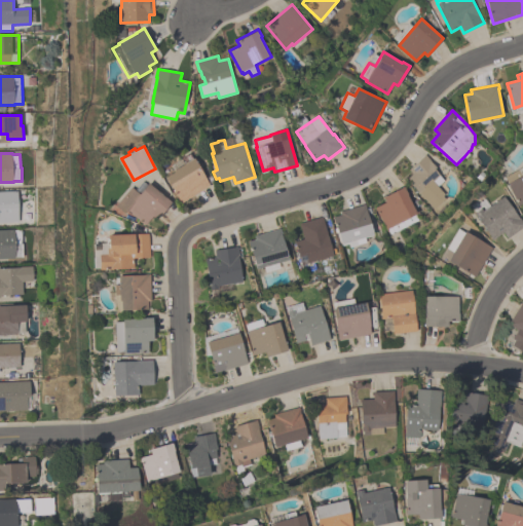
[(410,170),(426,154),(431,159),(431,160),(437,167),(436,168),(442,175),(441,176),(445,180),(439,186),(446,194),(444,195),(447,198),(435,210),(412,184),(413,183),(409,178),(413,174),(410,170)]
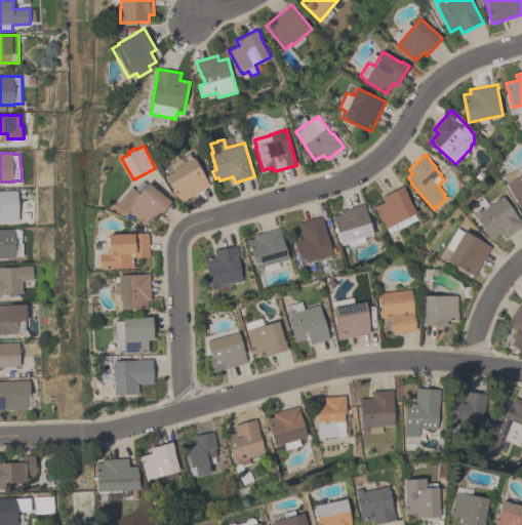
[(181,202),(165,176),(173,172),(172,170),(194,158),(210,186),(181,202)]
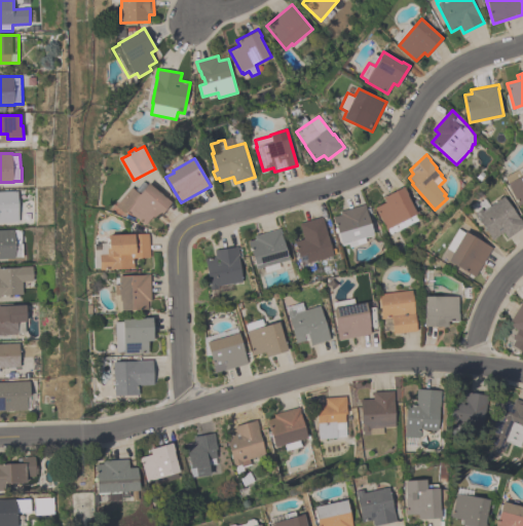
[(522,203),(519,205),(509,185),(511,184),(507,177),(522,167),(522,203)]
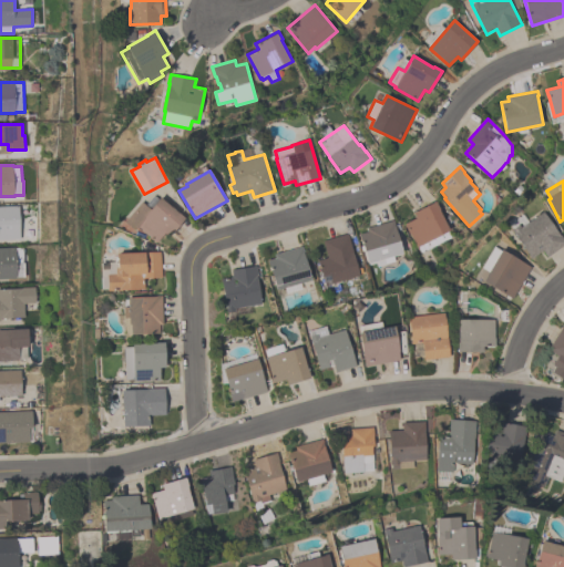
[(185,218),(171,236),(166,233),(157,243),(137,226),(134,230),(125,222),(142,202),(146,205),(155,195),(160,199),(161,197),(185,218)]
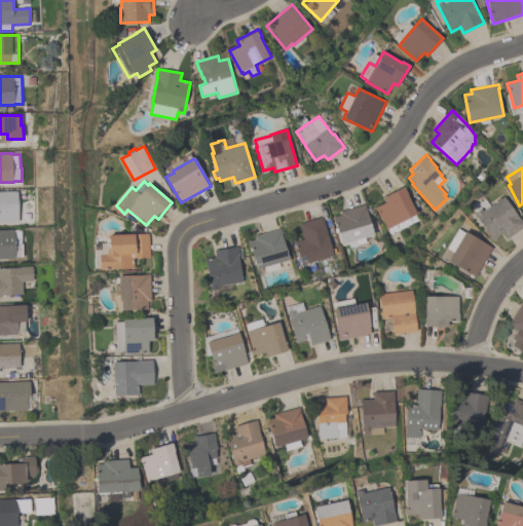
[(391,235),(388,229),(387,229),(380,216),(380,217),(375,208),(386,201),(384,197),(405,186),(409,195),(408,195),(421,220),(391,235)]
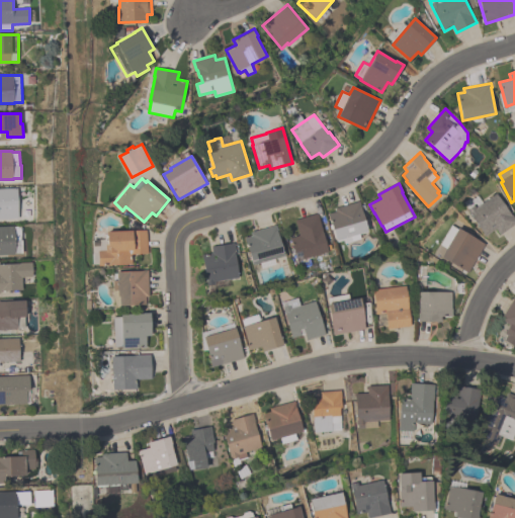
[(19,219),(0,219),(0,188),(19,188),(19,219)]
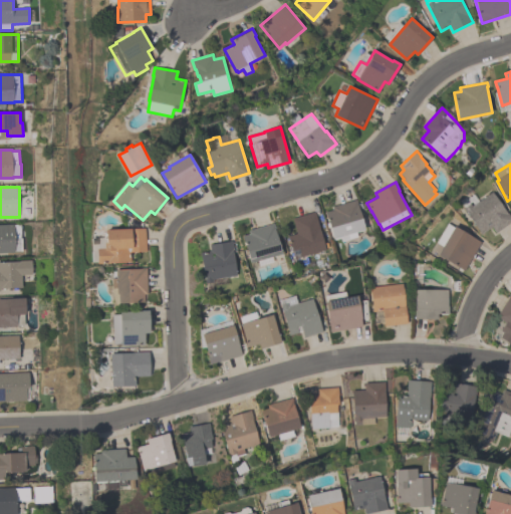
[(464,208),(471,203),(473,206),(494,192),(505,209),(506,208),(510,215),(510,222),(497,232),(493,227),(482,234),(464,208)]
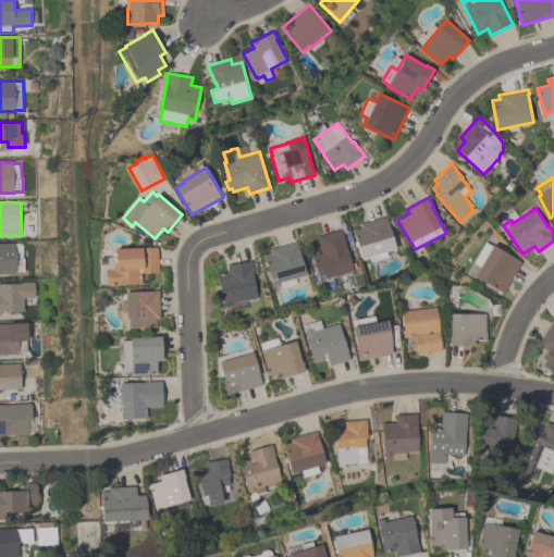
[(354,230),(361,227),(361,224),(388,217),(397,249),(388,251),(390,257),(371,261),(370,258),(364,260),(364,258),(361,259),(358,246),(357,247),(355,242),(357,240),(354,230)]
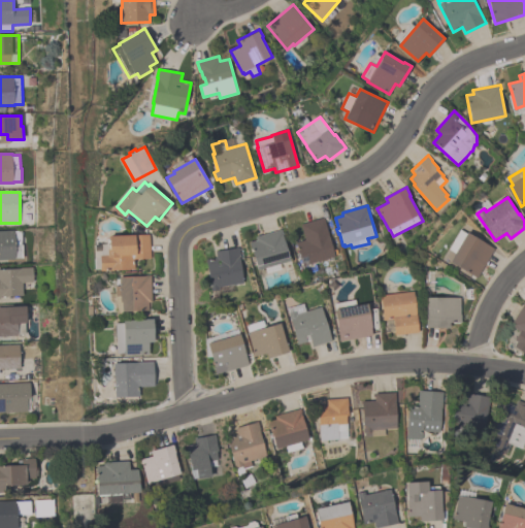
[(303,265),(297,242),(305,239),(301,224),(325,218),(336,257),(303,265)]
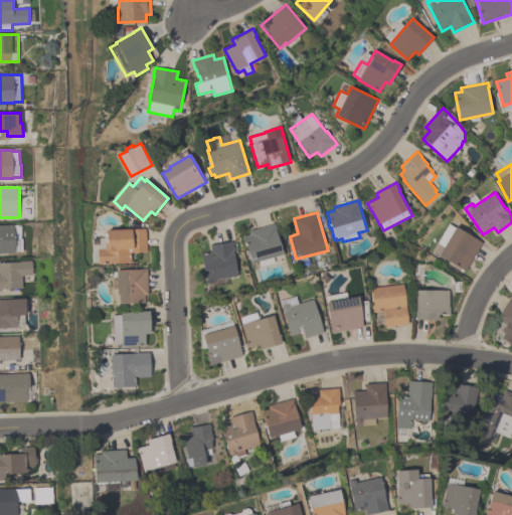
[(0,223),(15,223),(15,225),(22,225),(22,238),(23,238),(24,251),(16,251),(16,252),(0,252),(0,223)]
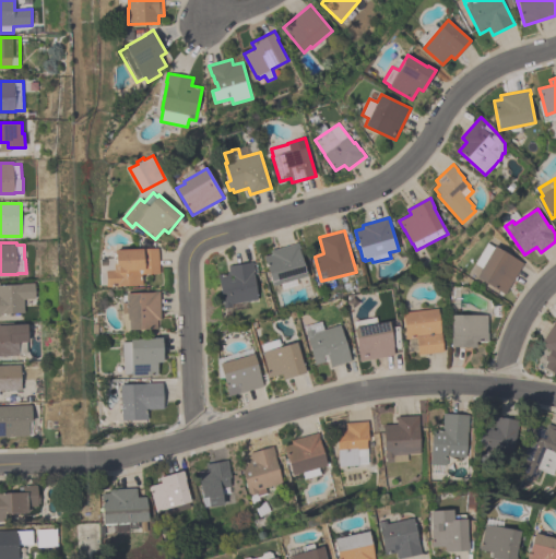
[(273,286),(264,257),(272,253),(271,250),(299,242),(308,275),(273,286)]
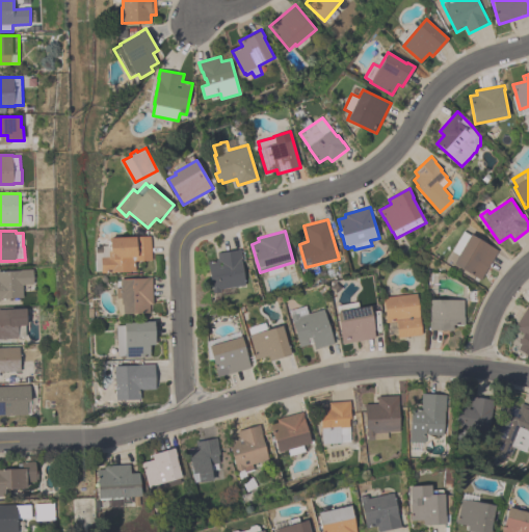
[(481,280),(453,262),(472,233),(499,250),(481,280)]
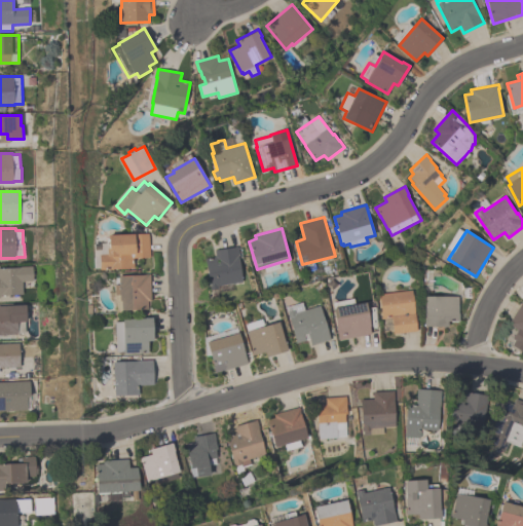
[(96,268),(95,243),(107,242),(107,237),(109,237),(109,234),(150,233),(150,258),(135,258),(135,268),(101,269),(101,268),(96,268)]
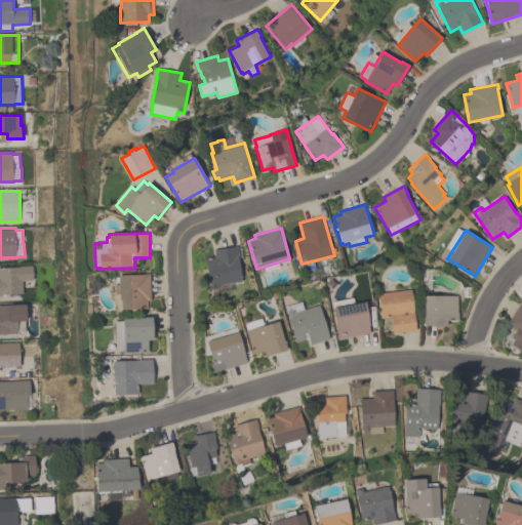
[(239,246),(240,254),(239,254),(242,281),(218,285),(218,289),(210,290),(206,257),(215,256),(214,249),(239,246)]
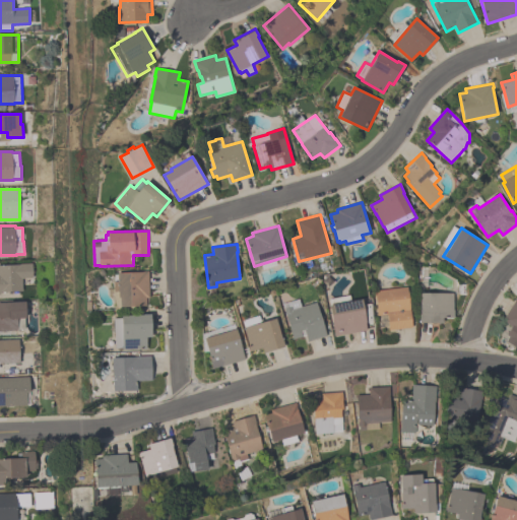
[(0,264),(21,264),(21,263),(34,263),(34,268),(35,269),(36,272),(34,273),(34,278),(23,278),(24,291),(2,291),(2,295),(0,295),(0,264)]
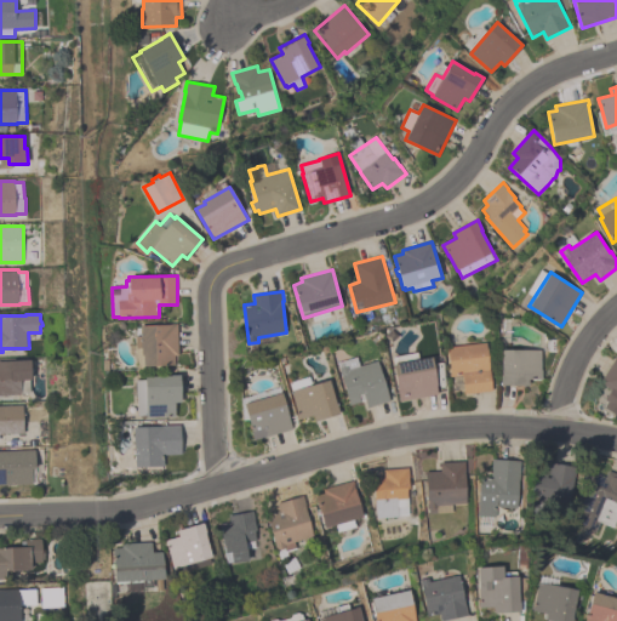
[(141,325),(178,325),(178,355),(176,355),(176,365),(138,365),(138,354),(131,354),(131,345),(136,345),(135,336),(141,336),(141,325)]
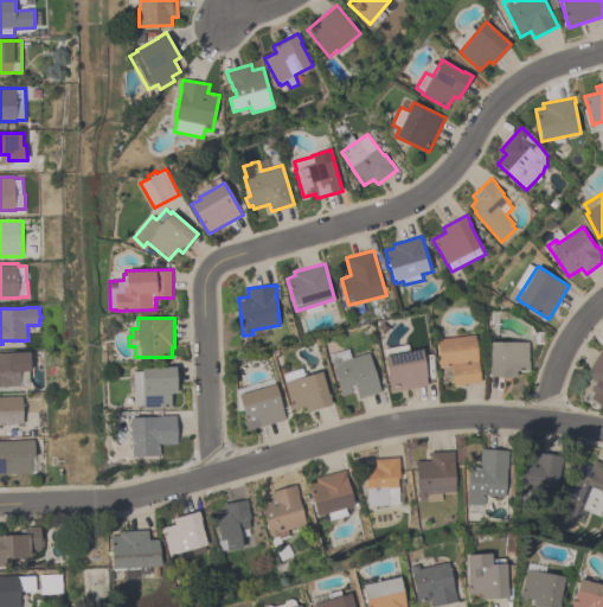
[(454,384),(451,366),(441,368),(437,339),(478,334),(482,381),(454,384)]
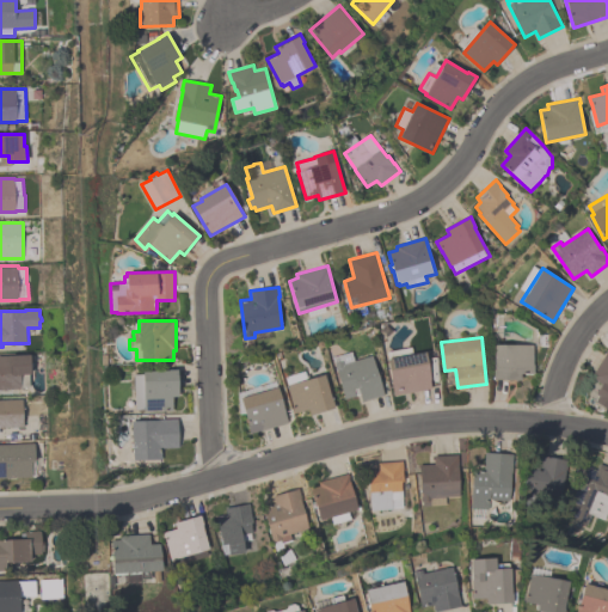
[(535,344),(534,373),(521,373),(521,379),(492,379),(493,366),(495,366),(495,343),(535,344)]
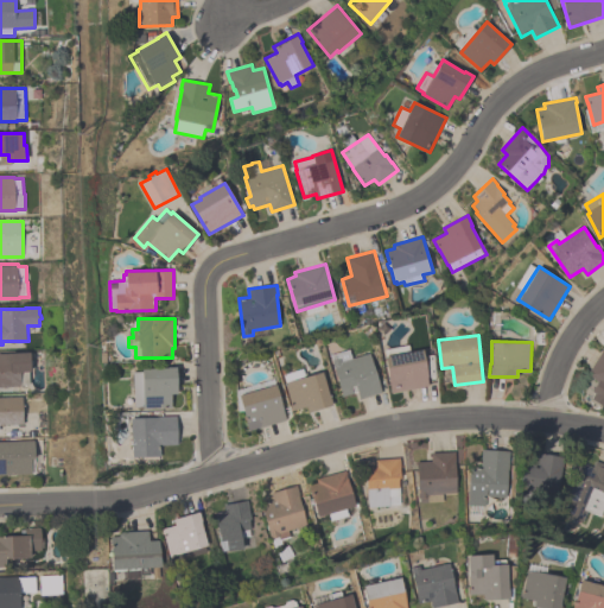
[(385,355),(386,355),(385,349),(409,344),(411,350),(424,348),(428,374),(428,377),(430,385),(392,392),(385,355)]
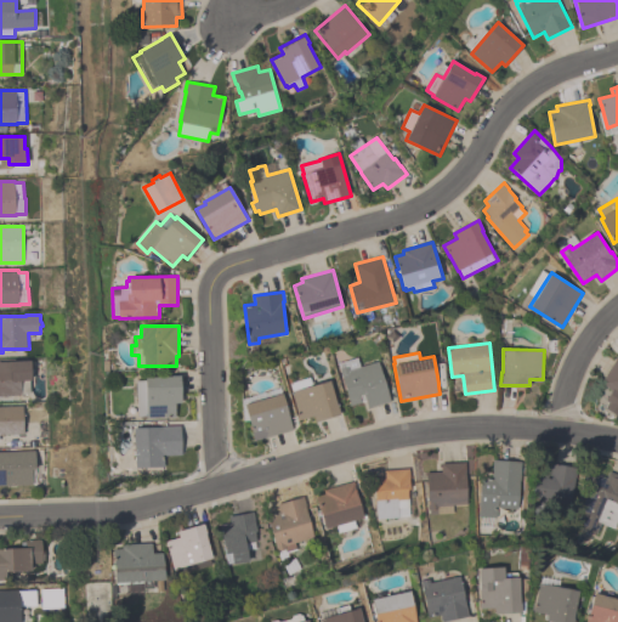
[(369,408),(364,393),(359,394),(362,402),(351,406),(341,373),(339,363),(358,357),(361,366),(379,361),(385,379),(386,379),(392,401),(369,408)]
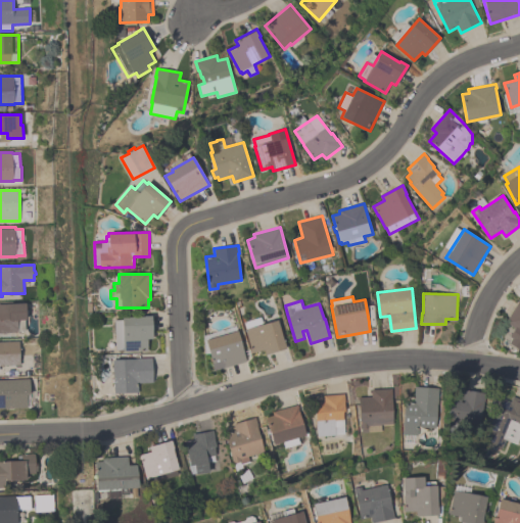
[(0,302),(27,302),(27,319),(26,319),(27,331),(19,331),(19,332),(0,332),(0,302)]
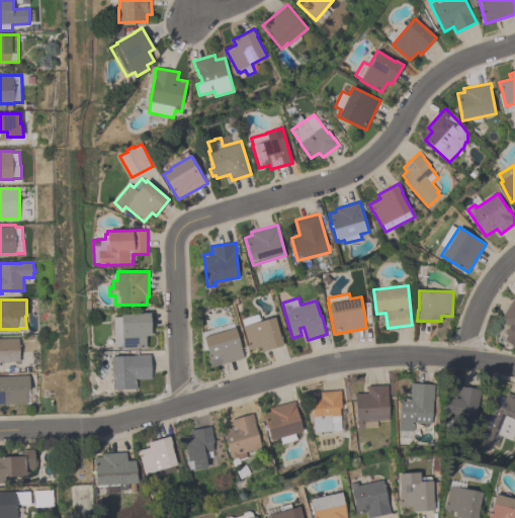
[(511,325),(502,319),(514,300),(514,346),(505,340),(508,335),(505,333),(511,325)]
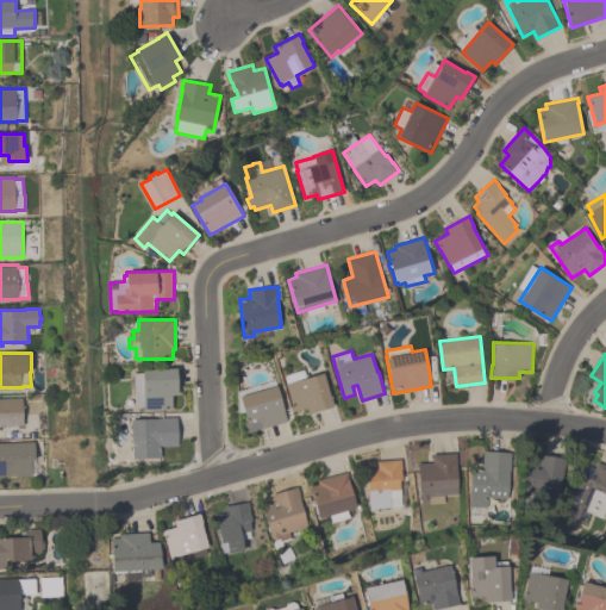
[(136,409),(135,373),(143,373),(143,369),(168,369),(168,368),(177,368),(179,396),(173,396),(174,409),(144,410),(144,409),(136,409)]
